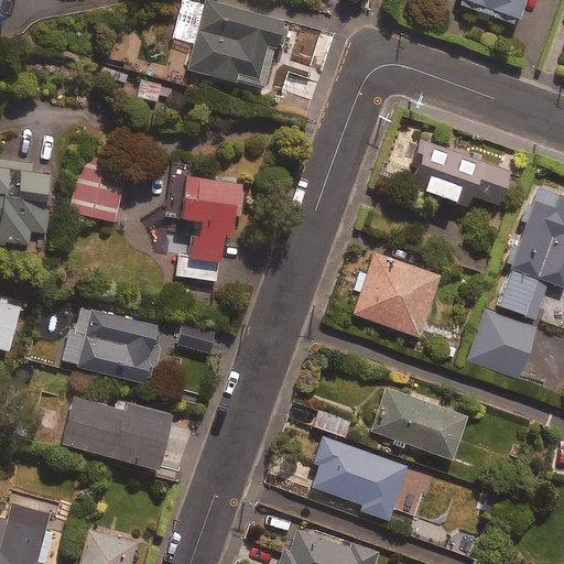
[(286,22),(204,0),(203,0),(186,68),(260,88),(272,42),(281,44),(286,22)]
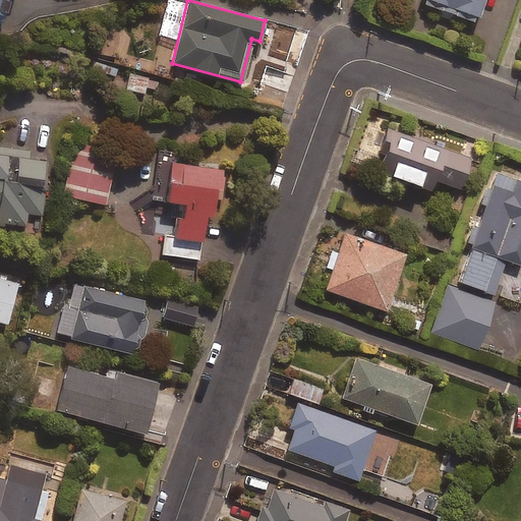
[(420,0),(420,2),(475,20),(481,0),(420,0)]
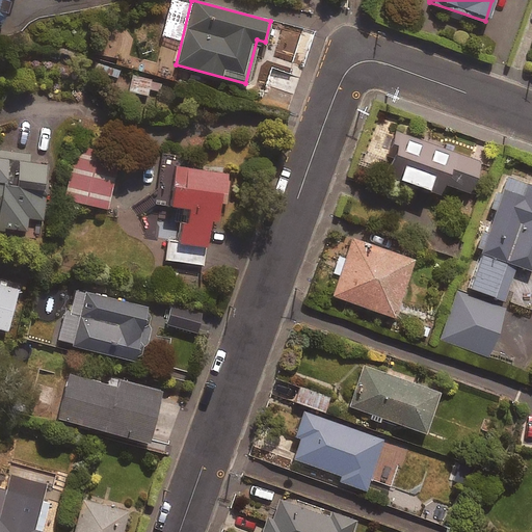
[(299,76),(276,70),(271,87),(294,94),(299,76)]
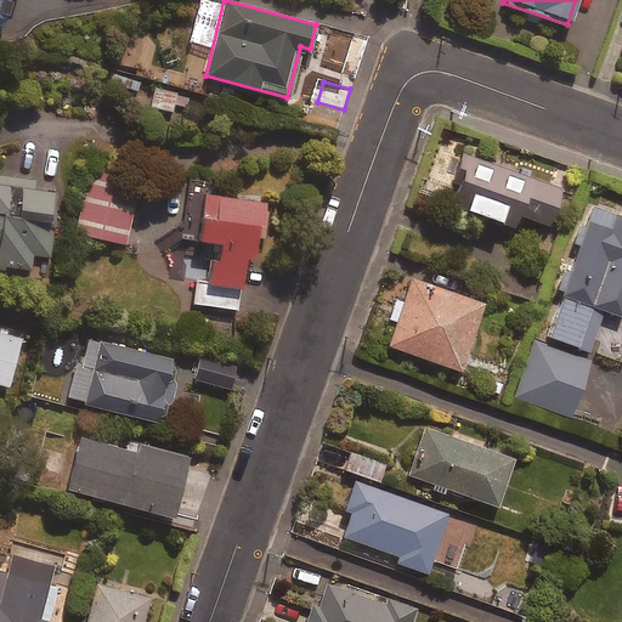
[(559,187),(464,157),(448,204),(520,228),(524,218),(547,225),(559,187)]
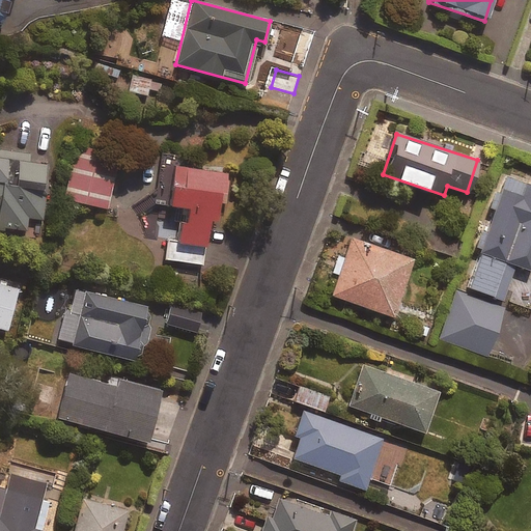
[(117,159),(76,148),(63,198),(105,208),(117,159)]
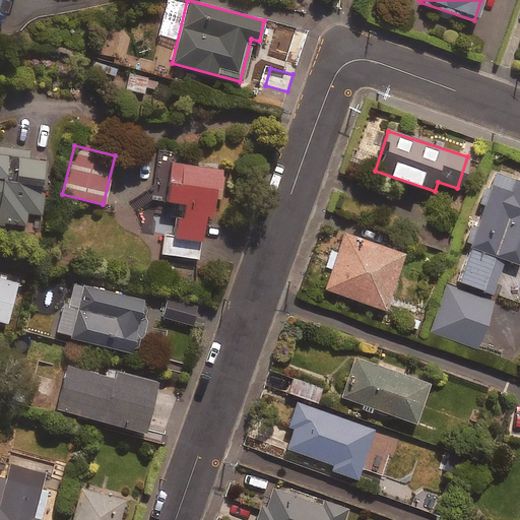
[(26,150),(0,146),(0,222),(21,225),(23,211),(38,213),(44,160),(25,158),(26,150)]
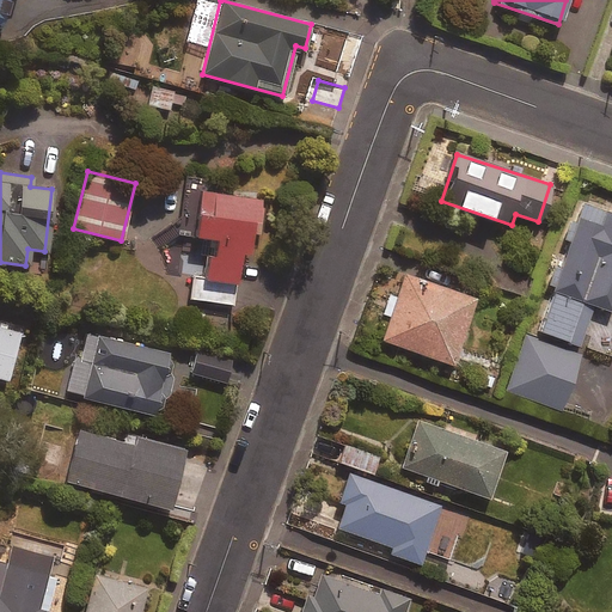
[(255,220),(257,199),(161,187),(157,231),(208,238),(203,279),(193,276),(189,299),(231,304),(237,251),(245,252),(249,220),(255,220)]
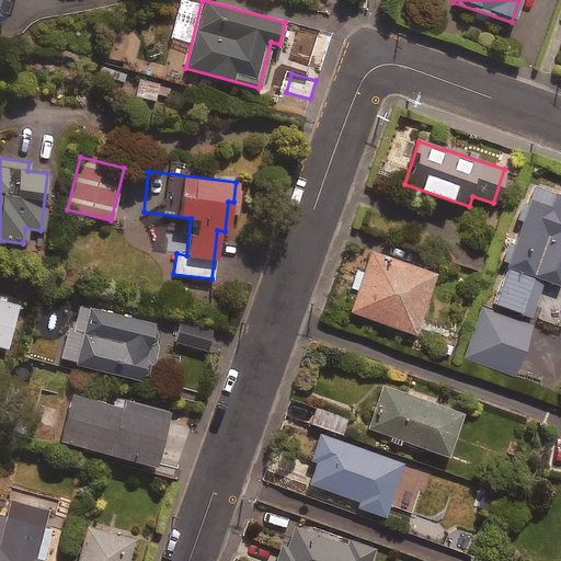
[(560,195),(533,186),(493,304),(530,316),(542,279),(559,285),(560,278),(560,195)]
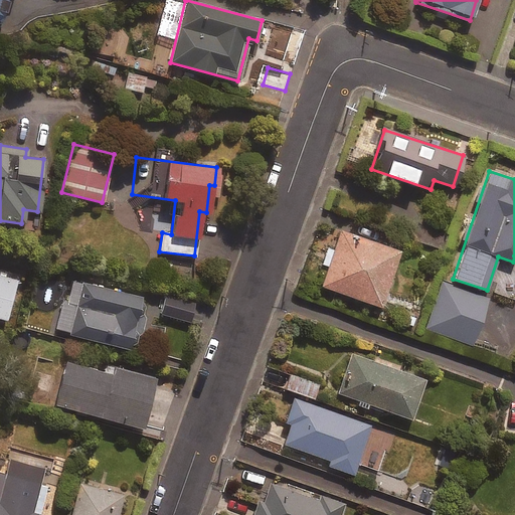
[(333,249),(327,247),(320,266),(326,268),(320,286),(379,307),(399,250),(339,229),(333,249)]
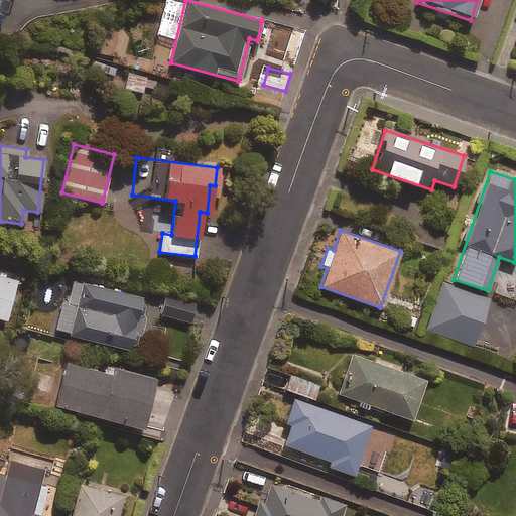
[(14,277),(0,273),(0,318),(3,319),(14,277)]
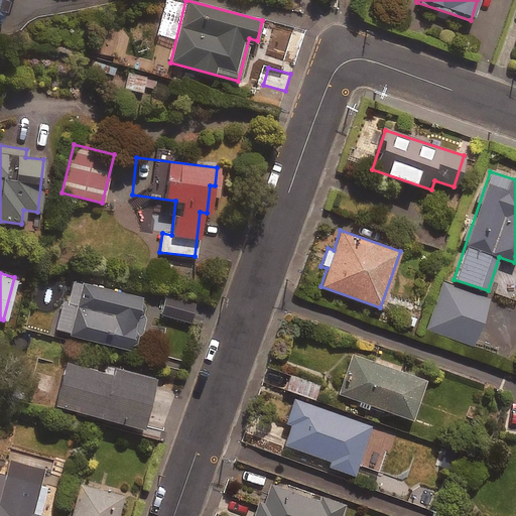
[(144,298),(68,279),(54,332),(129,350),(133,334),(140,335),(146,310),(141,309),(144,298)]
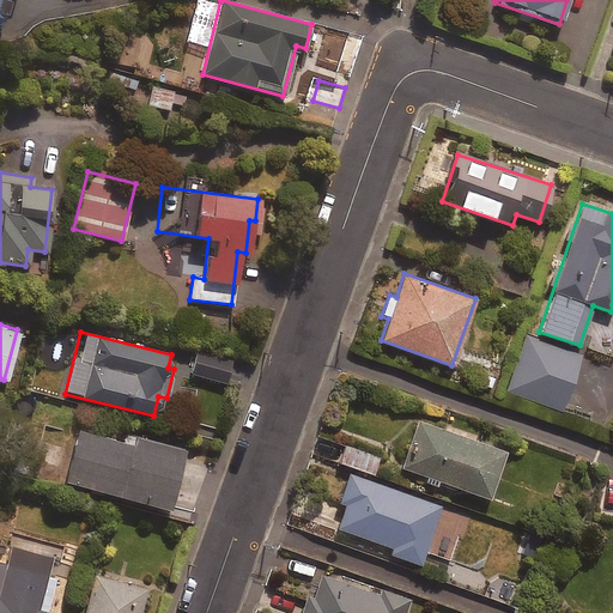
[(580,356),(526,337),(507,392),(560,411),(580,356)]
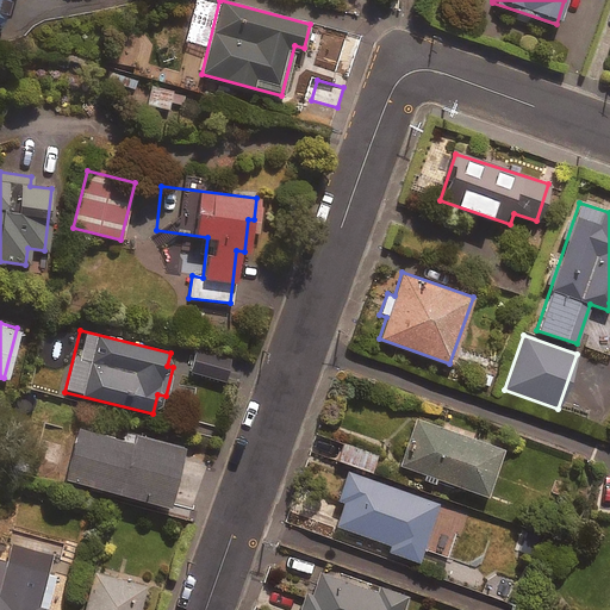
[(502,452),(417,419),(400,466),(485,497),(502,452)]
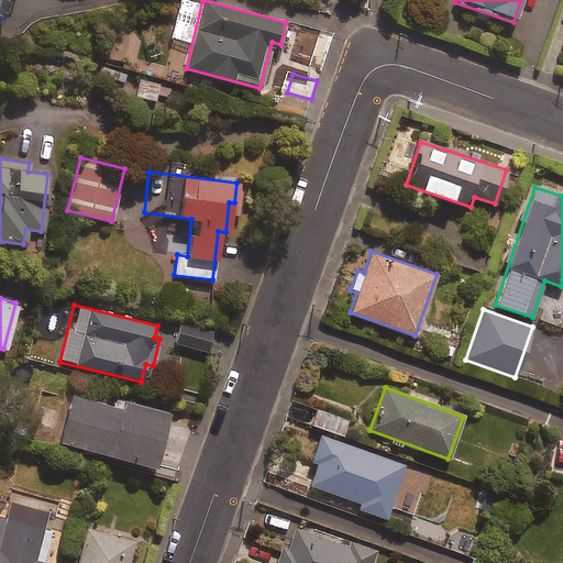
[(106,405),(73,396),(61,442),(153,468),(168,414),(108,397),(106,405)]
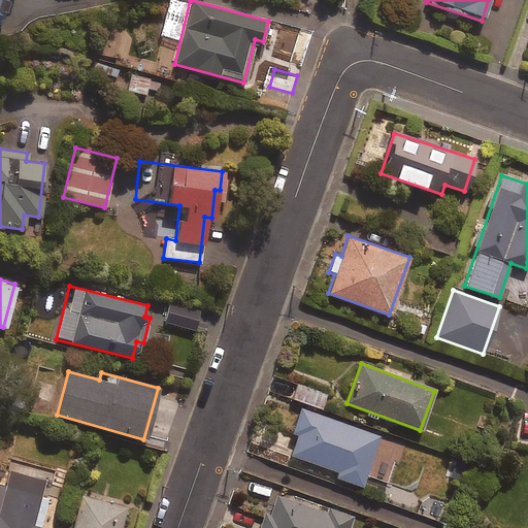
[(295,436),(289,455),(336,471),(334,477),(361,487),(378,436),(300,408),(291,434),(295,436)]
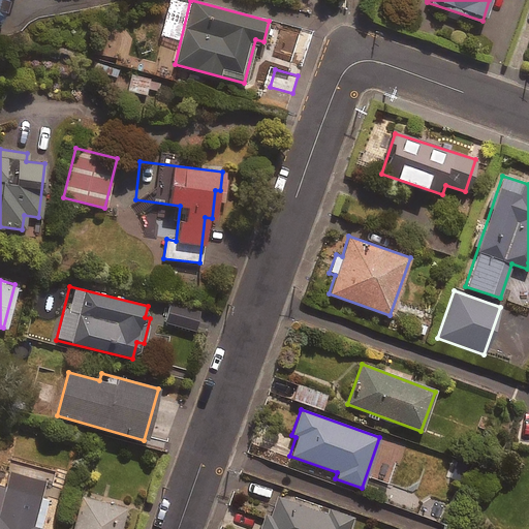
[(39,528),(48,499),(0,486),(0,528),(39,528)]
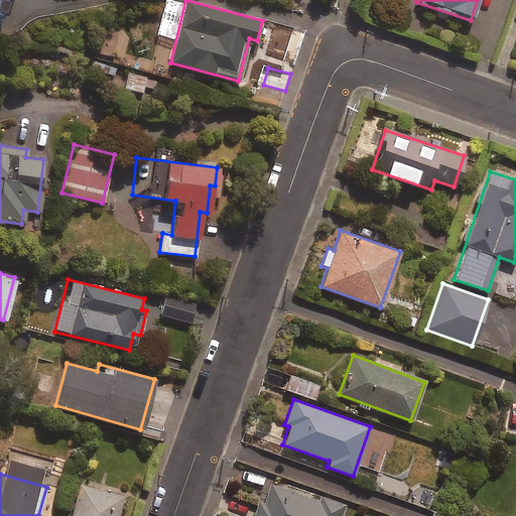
[(117,515),(124,496),(81,483),(70,515),(117,515)]
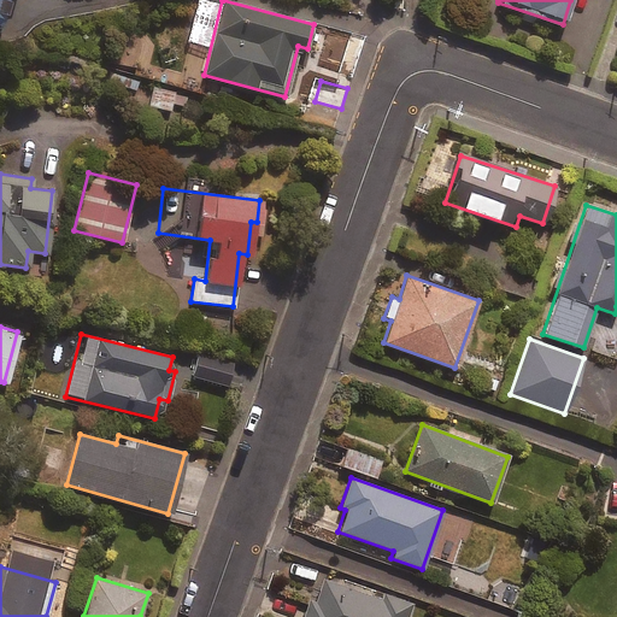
[(378,599),(321,579),(312,603),(309,600),(301,616),(406,616),(411,605),(380,594),(378,599)]
